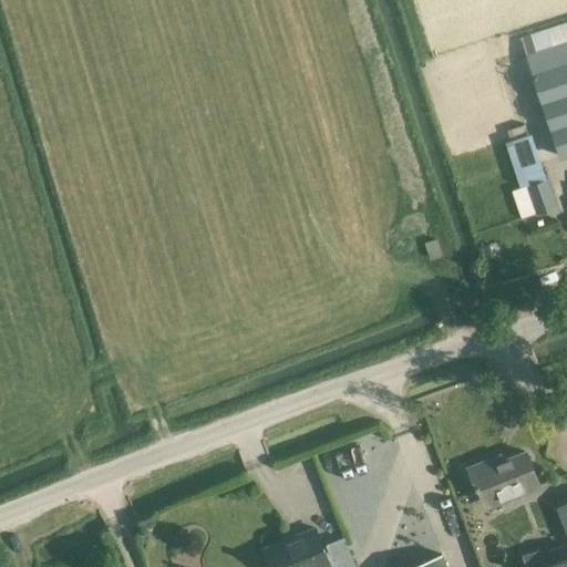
[(566,40),(526,54),(532,73),(560,157),(566,154),(566,40)]
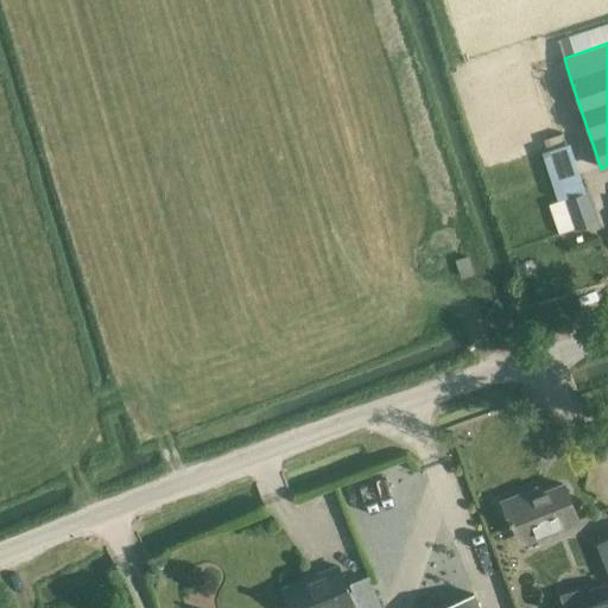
[(559,234),(596,221),(568,143),(542,152),(559,201),(549,204),(559,234)]
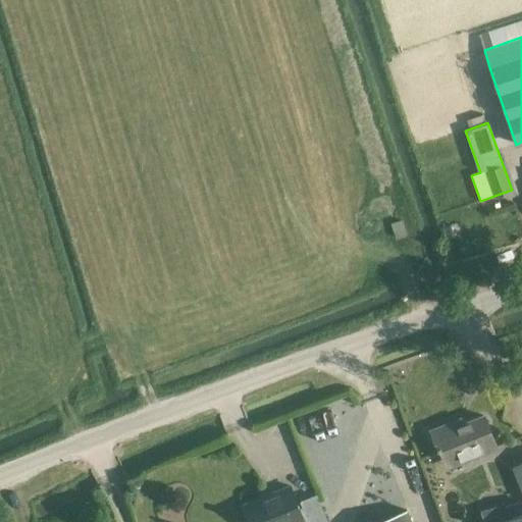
[(451,224),(439,228),(442,240),(454,237),(451,224)]
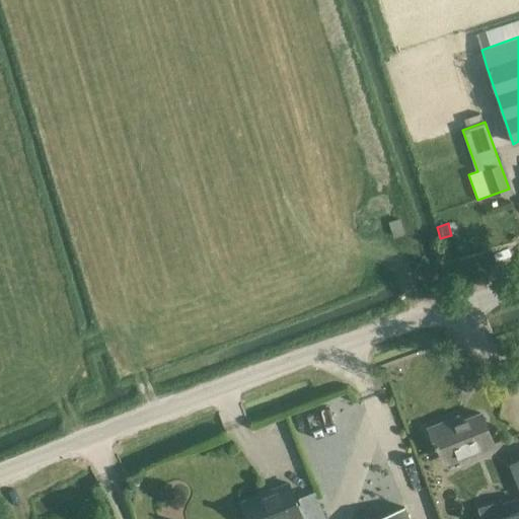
[(430,428),(445,464),(494,445),(480,414),(451,425),(449,420),(430,428)]
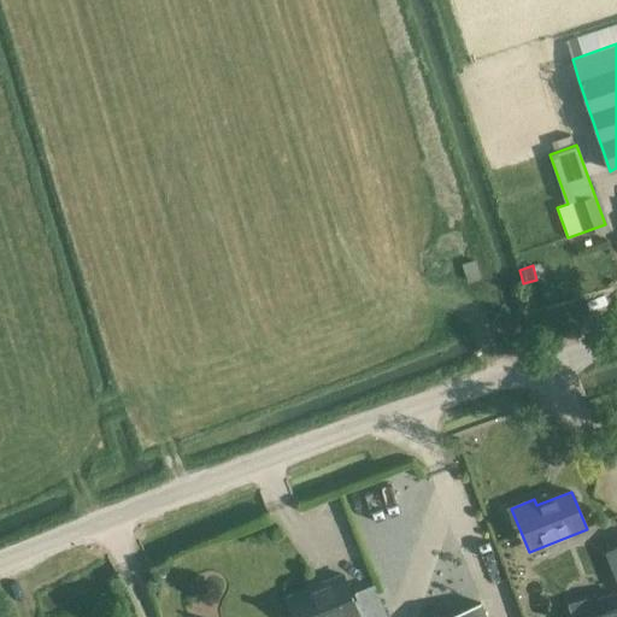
[(566,605),(570,616),(616,616),(616,546),(605,552),(616,582),(616,597),(616,592),(598,599),(595,594),(566,605)]
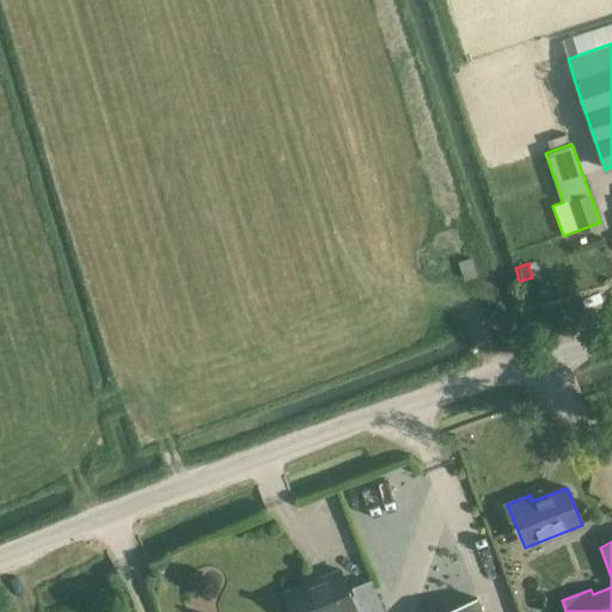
[(338,571),(322,579),(324,582),(287,597),(293,610),(291,611),(289,611),(352,611),(355,611),(338,571)]
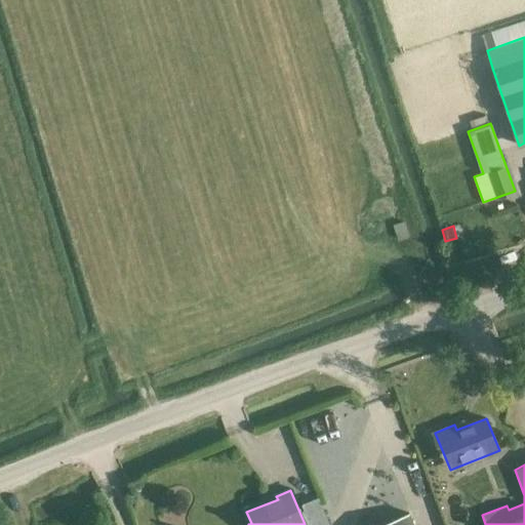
[(311,524),(330,524),(320,497),(303,505),(311,524)]
